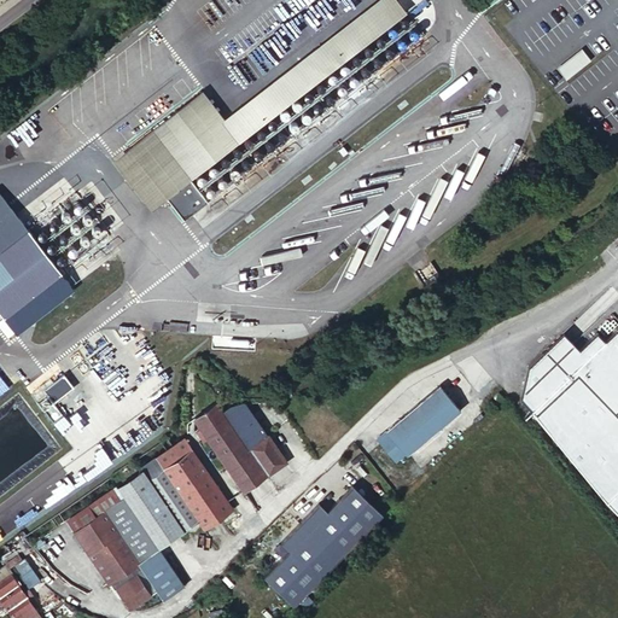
[(203,89),(111,161),(143,202),(153,207),(167,197),(191,179),(407,12),(397,0),(377,0),(225,118),(203,89)]
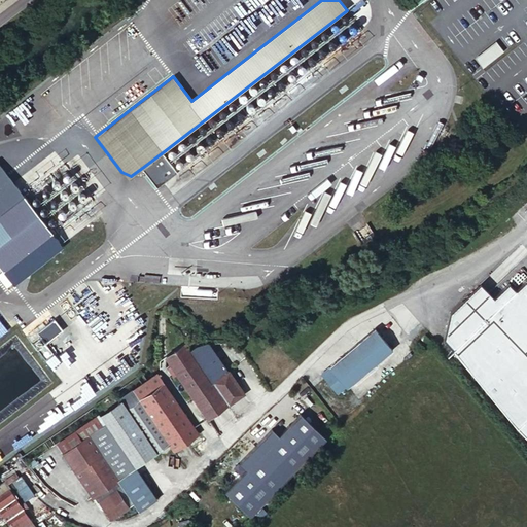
[(477,58),(484,69),(506,50),(499,40),(477,58)]
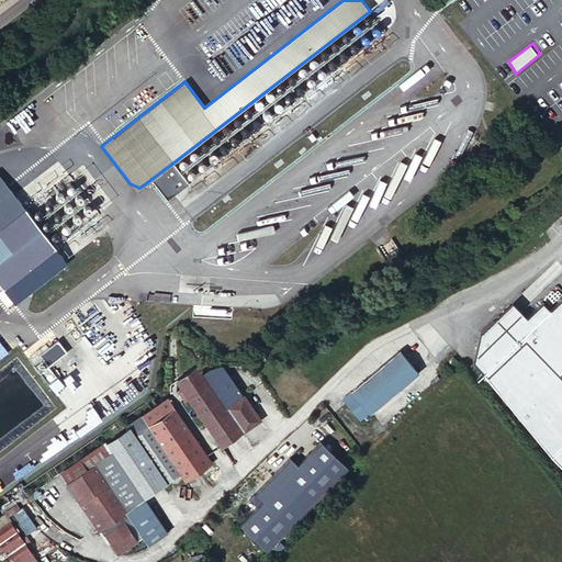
[(173,163),(152,179),(168,200),(189,183),(173,163)]
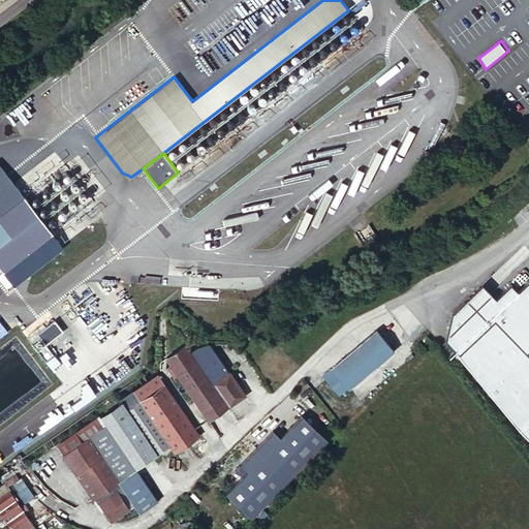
[(0,266),(14,285),(63,247),(0,164),(0,266)]
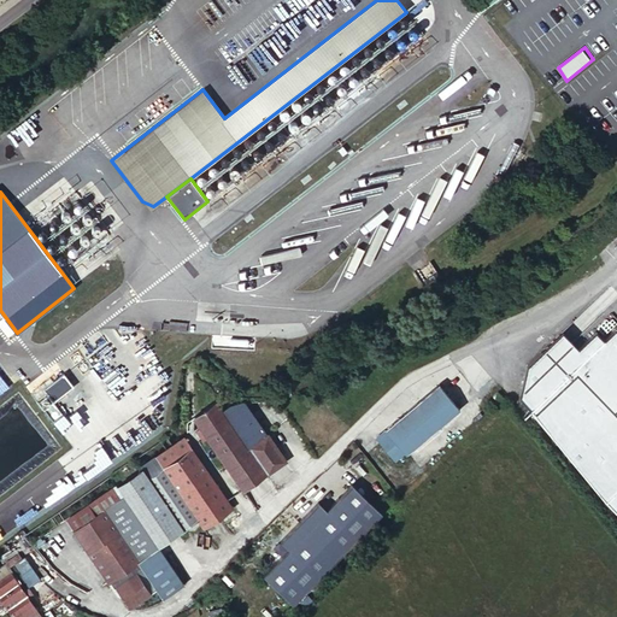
[(604,504),(616,491),(616,325),(601,341),(593,333),(573,353),(581,362),(564,378),(540,354),(524,368),(518,400),(604,504)]
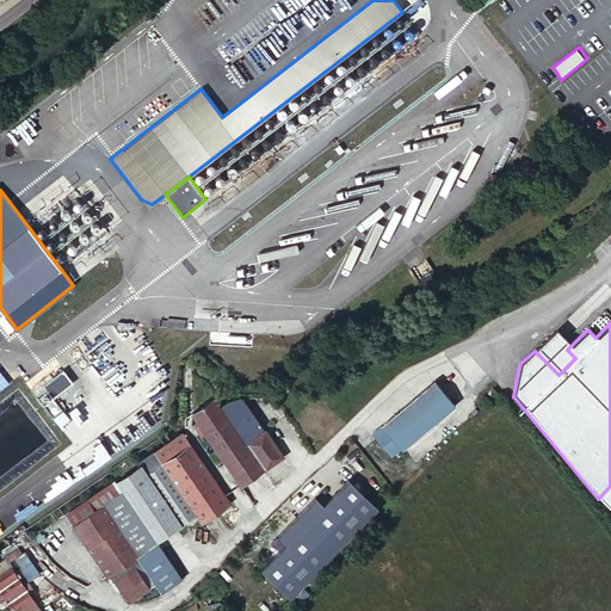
[(559,375),(575,358),(567,350),(551,333),(535,351),(559,375)]
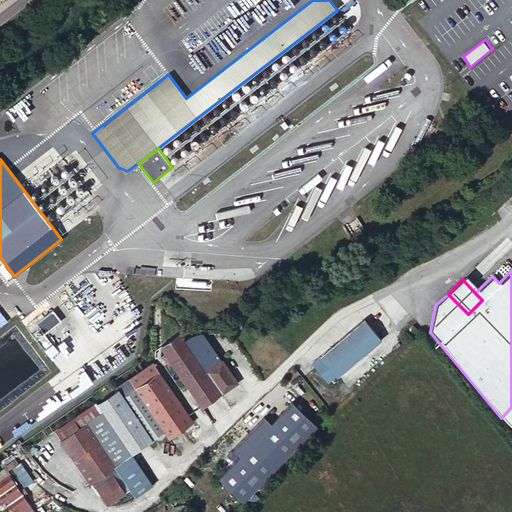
[(381,340),(364,319),(320,357),(320,358),(312,364),(329,384),(342,372),(381,340)]
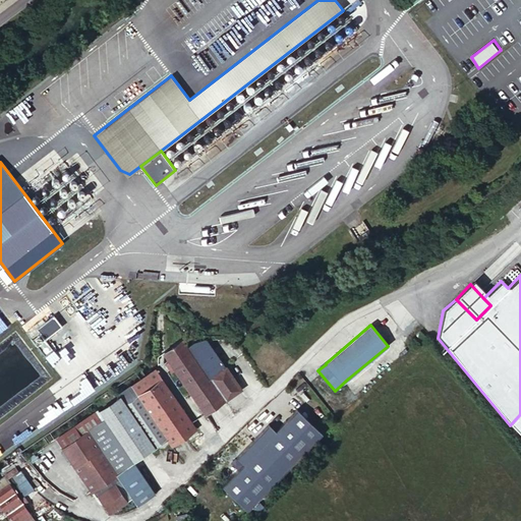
[(165,348),(169,353),(208,410),(242,386),(209,335),(192,339),(187,332),(178,339),(172,343),(165,348)]
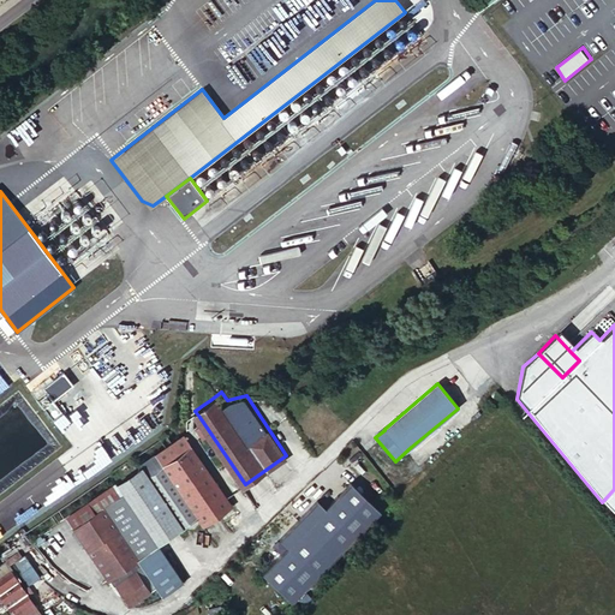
[(183,428),(153,448),(199,515),(206,523),(233,502),(183,428)]
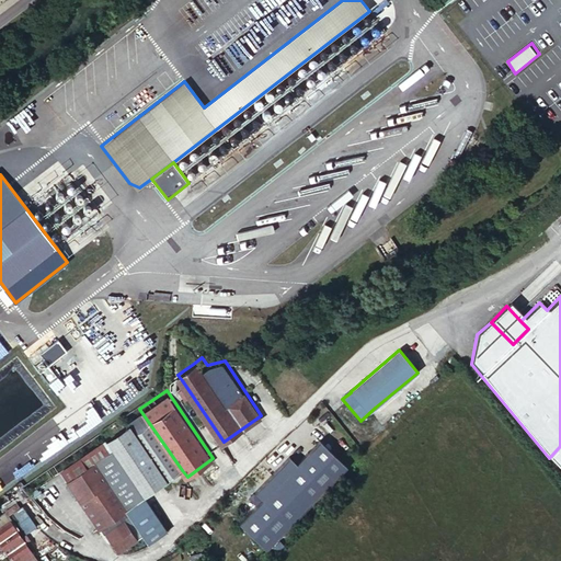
[(182,470),(139,409),(126,418),(100,434),(142,496),(182,470)]
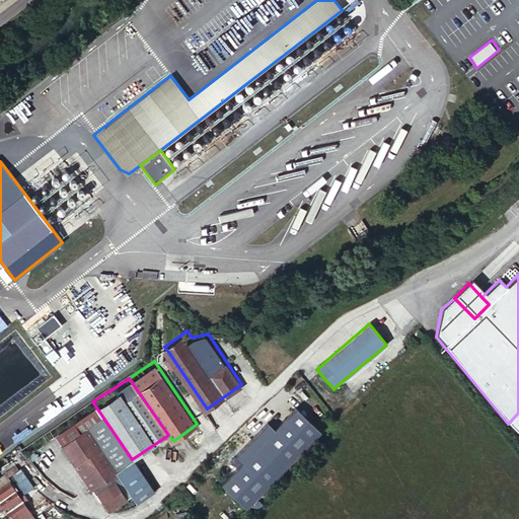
[(132,459),(92,401),(85,406),(77,412),(71,415),(58,424),(64,433),(57,437),(91,488),(116,470),(132,459)]
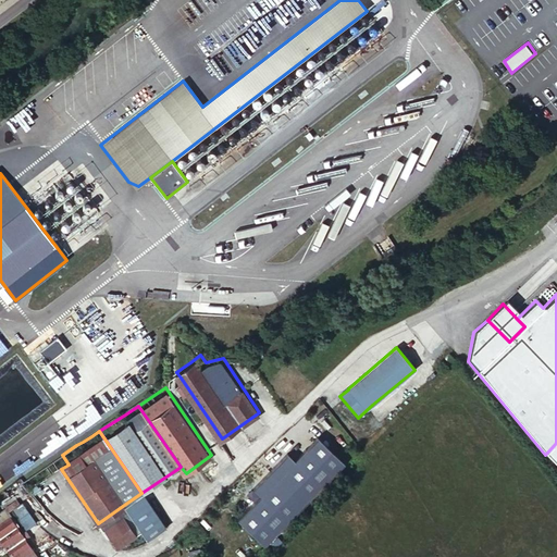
[(343,458),(318,434),(294,458),(285,449),(250,485),(258,493),(237,514),(263,540),(343,458)]
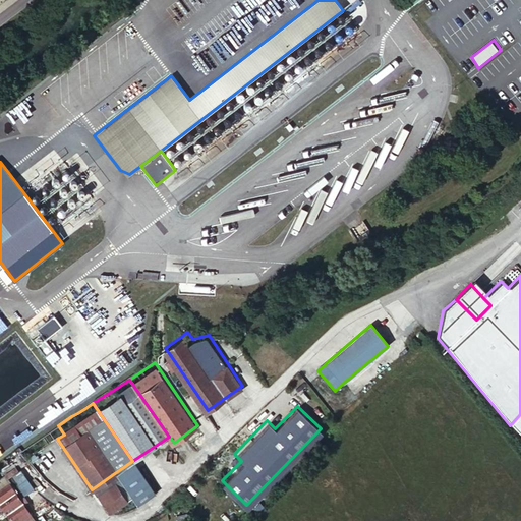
[(520,414),(510,425),(520,436),(520,414)]
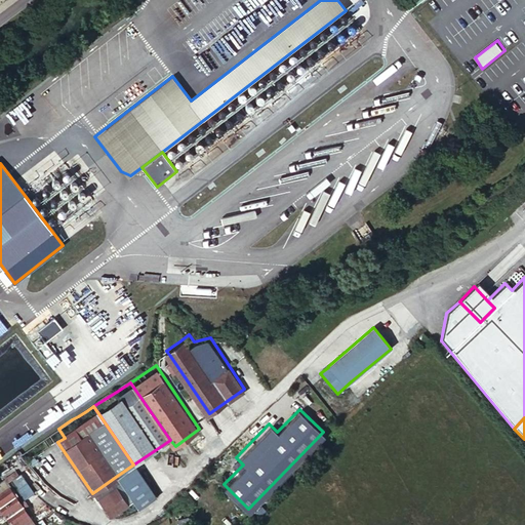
[(58,429),(51,434),(57,442),(65,438),(58,429)]
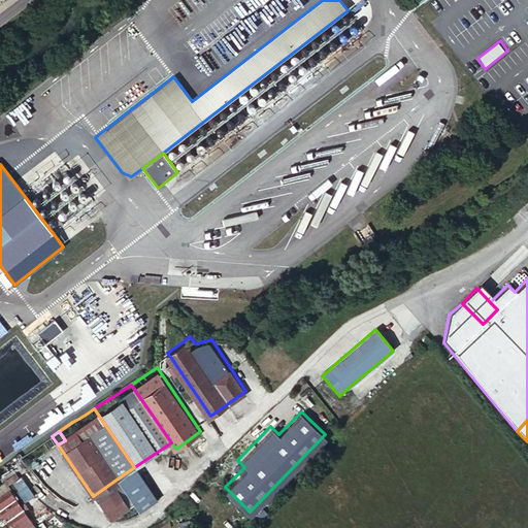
[(157,499),(134,467),(118,479),(139,510),(157,499)]
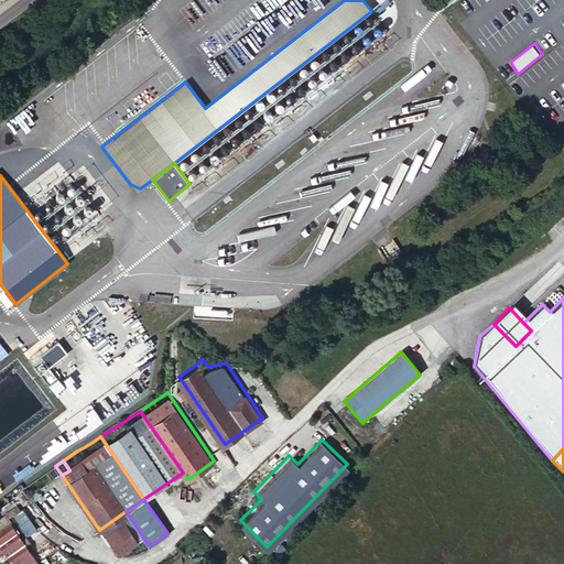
[(0,550),(8,563),(32,563),(10,524),(6,517),(0,520),(0,550)]
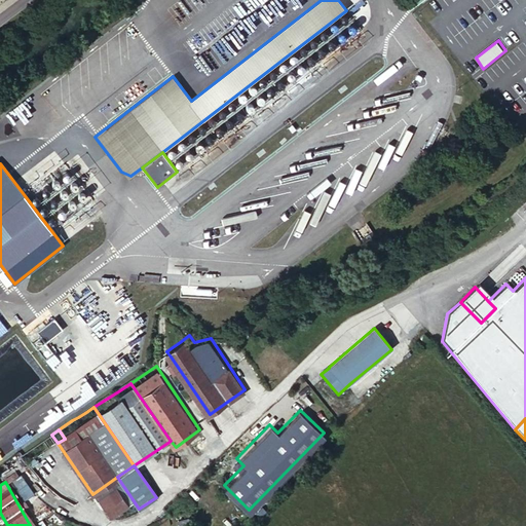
[(98,499),(110,517),(127,504),(115,488),(98,499)]
